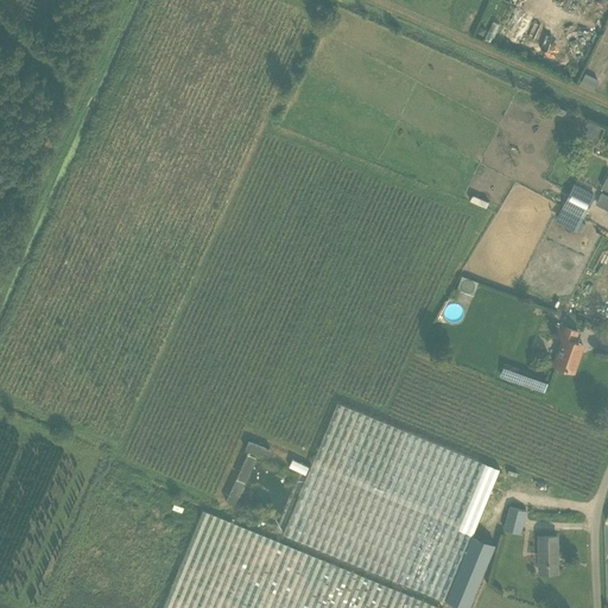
[(586,73),(581,83),(594,88),(599,78),(586,73)]
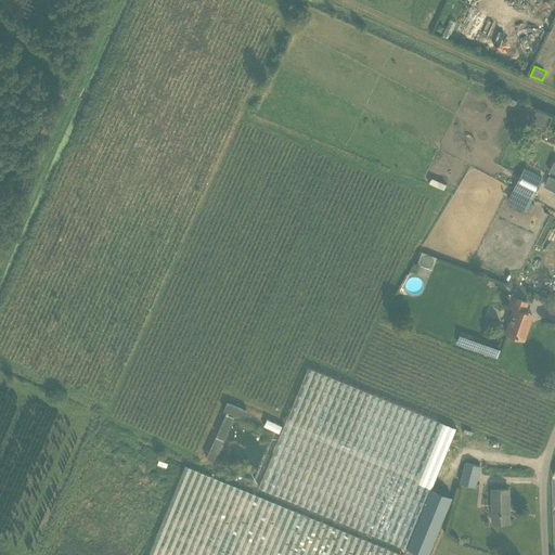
[(504,100),(516,105),(518,101),(505,95),(504,100)]
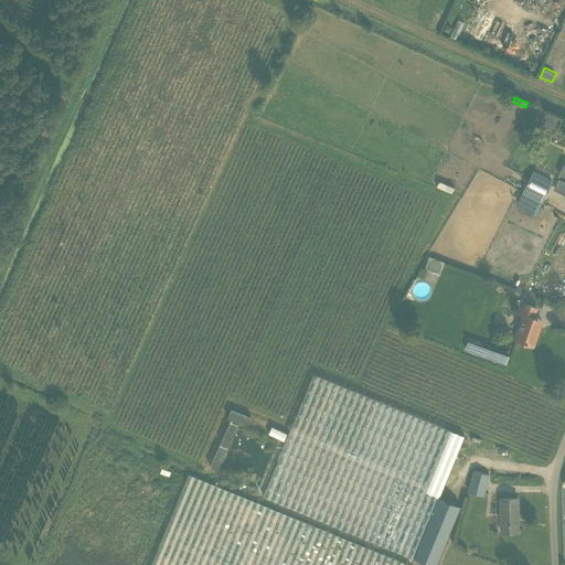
[(514,163),(530,172),(535,161),(520,153),(514,163)]
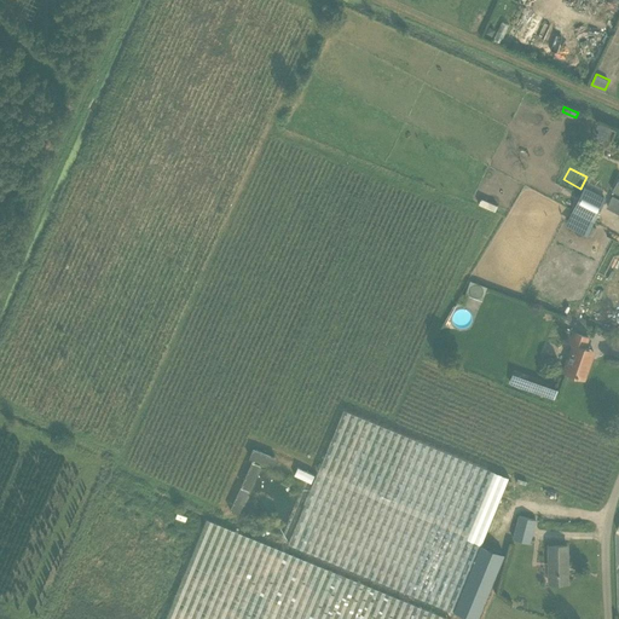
[(577,201),(572,210),(594,223),(599,213),(606,197),(584,186),(577,201)]
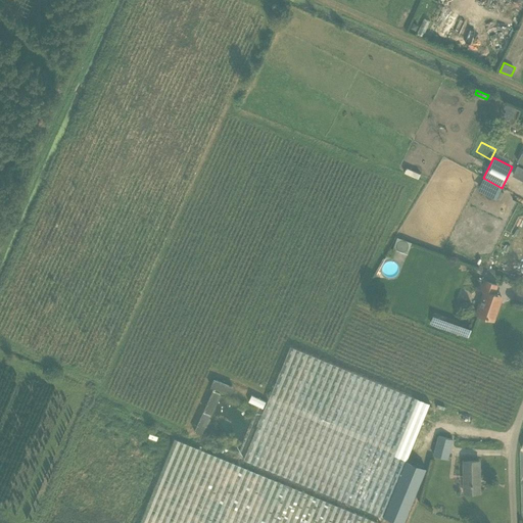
[(522,168),(517,165),(513,174),(522,178),(522,168)]
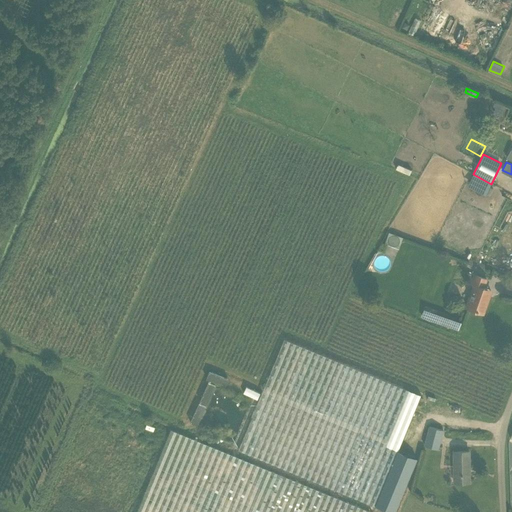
[(511,200),(511,197),(511,195),(504,191),(502,195),(511,200)]
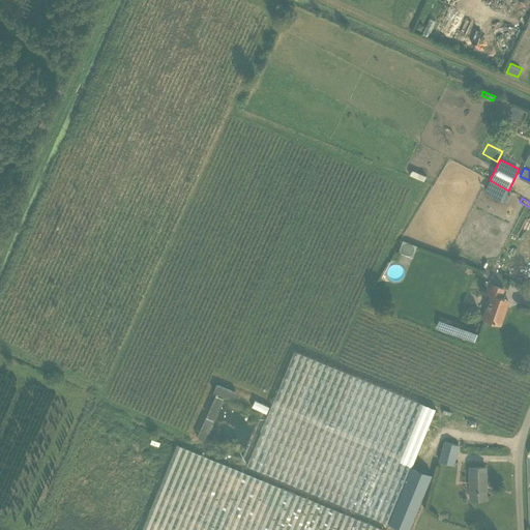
[(412,258),(417,245),(403,240),(398,252),(412,258)]
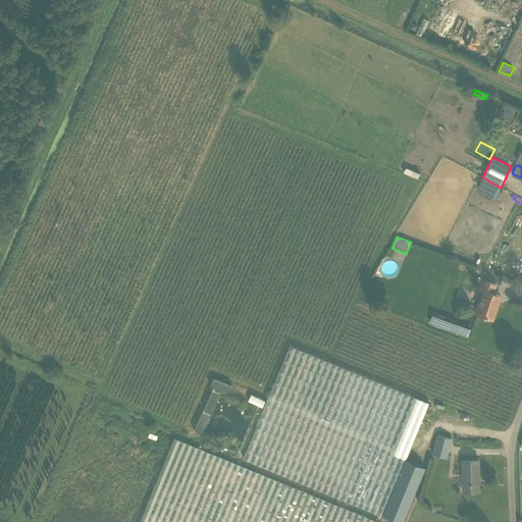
[(492,294),(496,284),(483,280),(480,290),(483,291),(476,313),(492,318),(501,296),(492,294)]
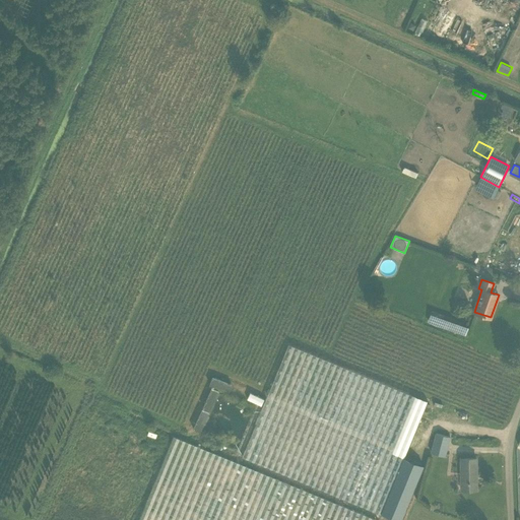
[(242,456),(381,514),(404,458),(428,402),(288,344),(242,456)]
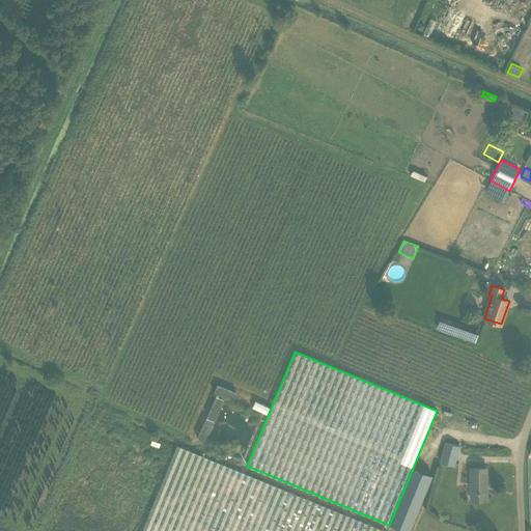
[(454,466),(459,446),(445,442),(440,463),(454,466)]
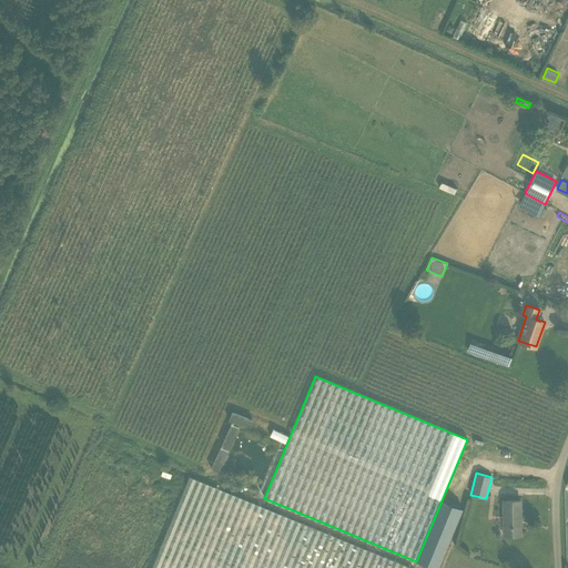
[(412,567),(344,540),(190,476),(151,567),(412,567)]
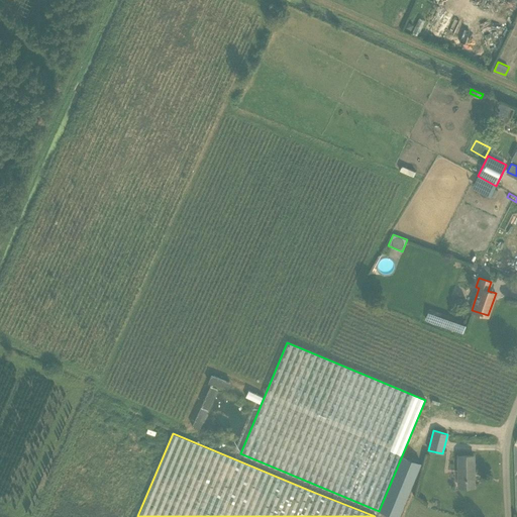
[(402,455),(379,511),(392,516),(397,516),(420,463),(402,455)]
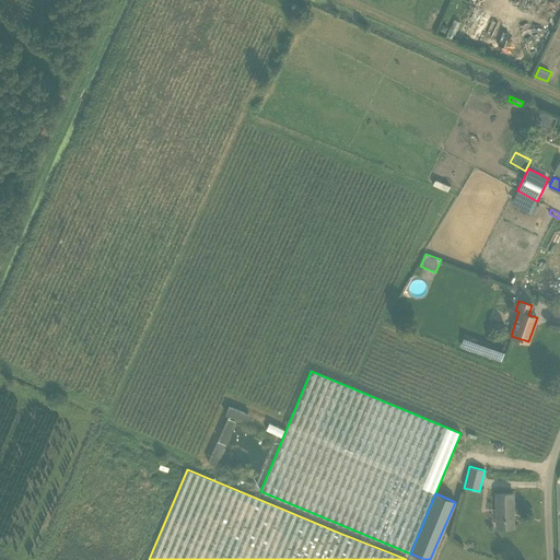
[(497,527),(513,527),(513,493),(497,493),(497,527)]
